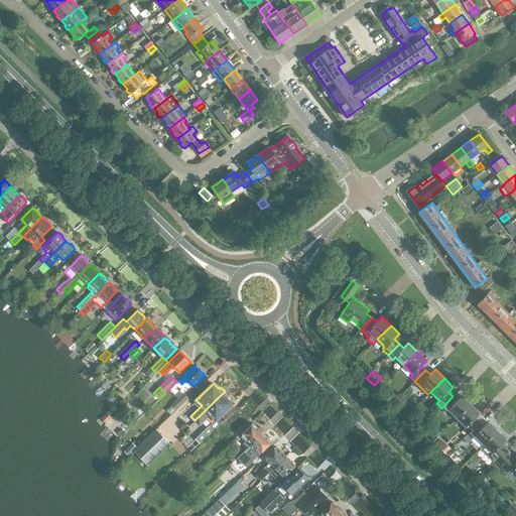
[(228,398),(229,397),(228,396),(228,394),(227,393),(226,392),(225,391),(195,420),(199,424),(210,414),(215,419),(233,403),(228,398)]
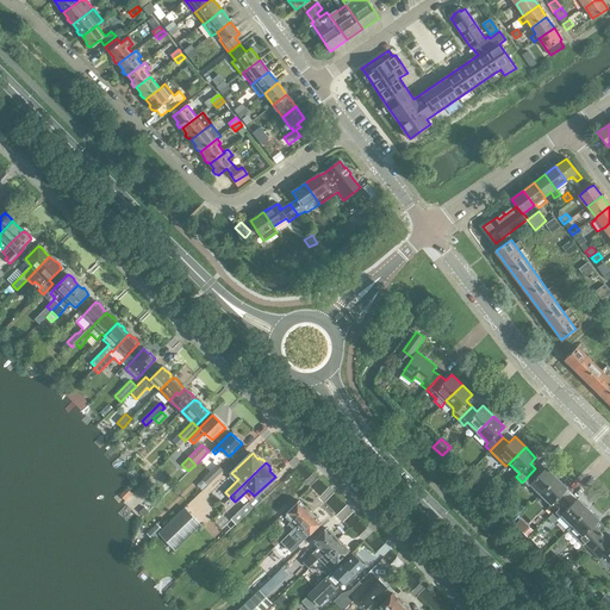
[(223,471),(217,465),(205,478),(210,484),(223,471)]
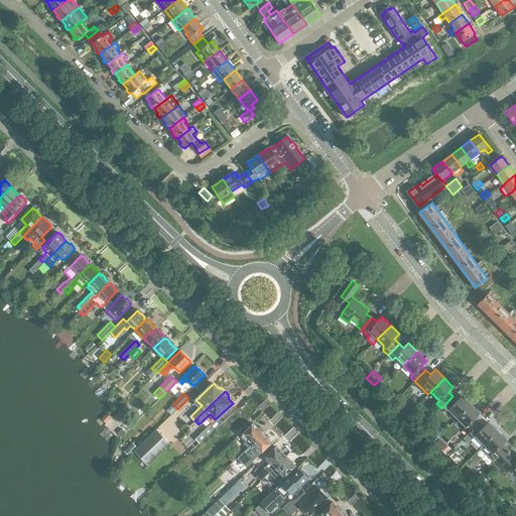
[(453,396),(441,408),(445,412),(448,409),(458,418),(471,404),(462,395),(457,400),(453,396)]
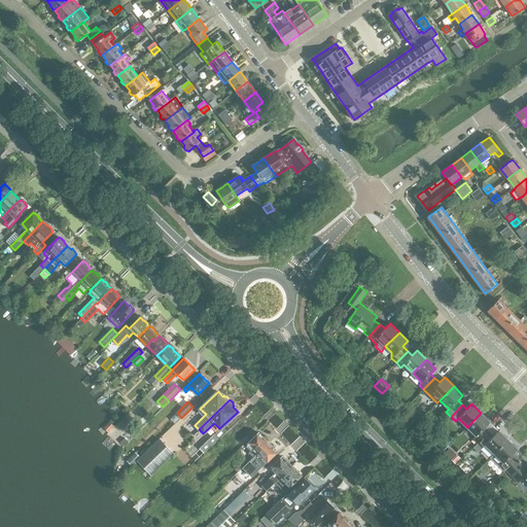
[(419,413),(411,422),(415,425),(423,417),(419,413)]
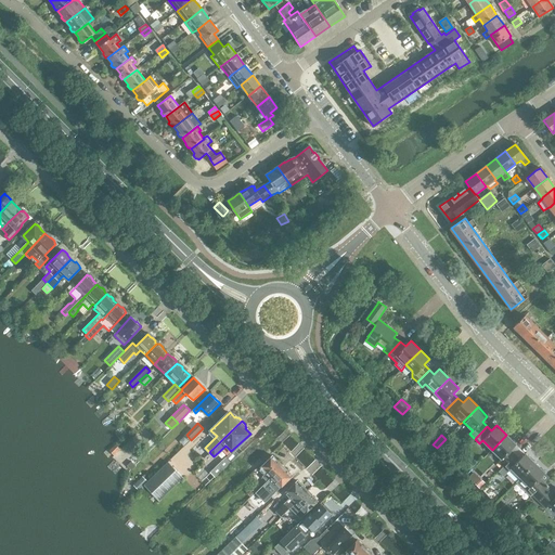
[(506,435),(492,450),(501,459),(499,462),(503,467),(515,454),(511,450),(516,444),(506,435)]
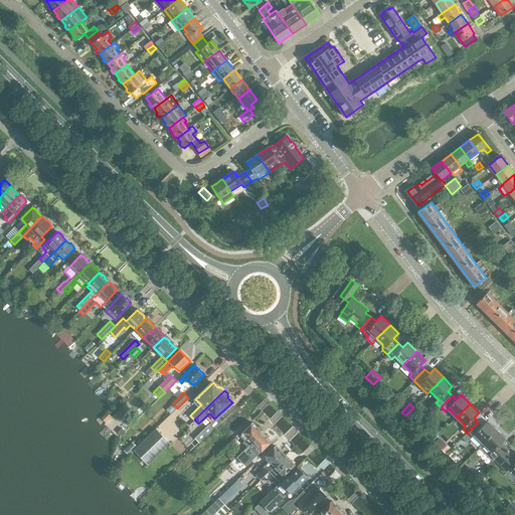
[(108,413),(102,419),(107,423),(112,417),(108,413)]
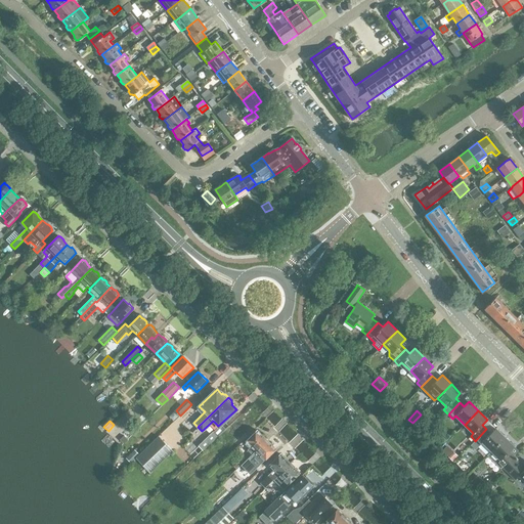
[(486,429),(475,441),(480,445),(483,442),(491,451),(506,437),(496,428),(490,433),(486,429)]
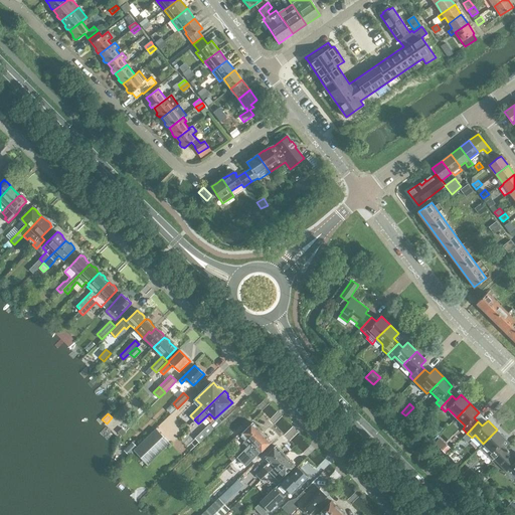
[(252,422),(241,434),(246,440),(243,442),(247,446),(250,444),(250,443),(262,432),(252,422)]
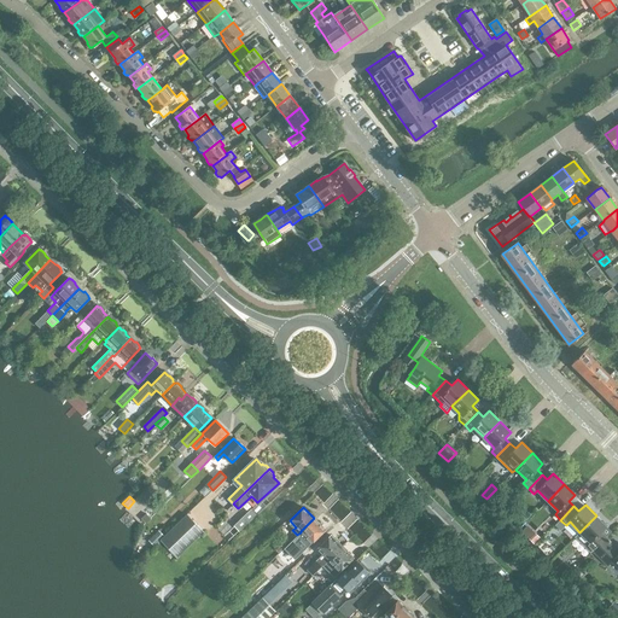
[(251,508),(233,525),(239,531),(256,514),(251,508)]
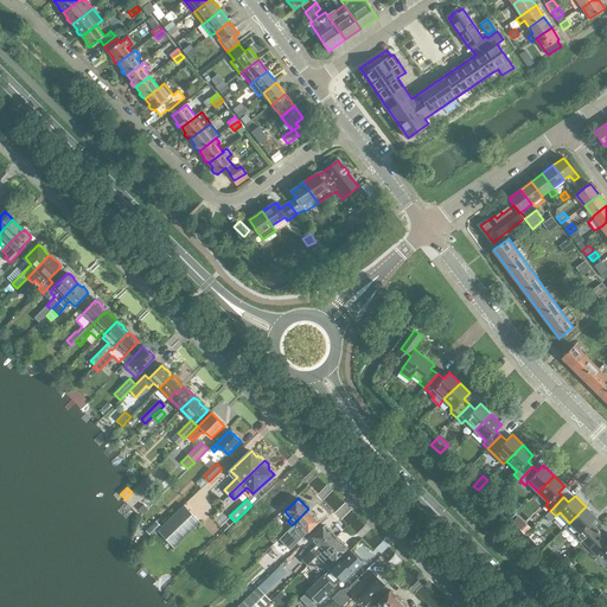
[(174,547),(199,522),(184,505),(158,530),(174,547)]
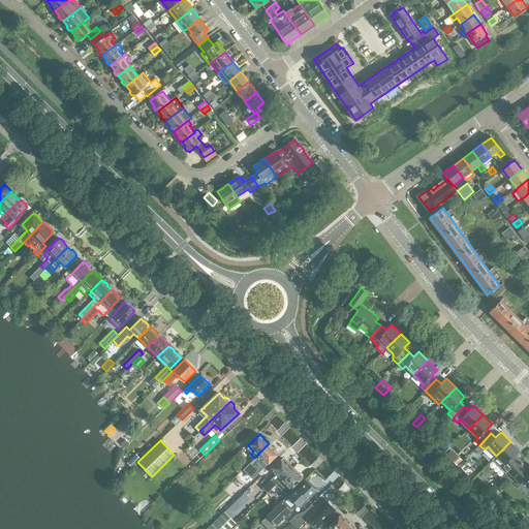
[(496,456),(492,460),(505,473),(507,471),(519,460),(515,455),(519,450),(510,441),(496,456)]
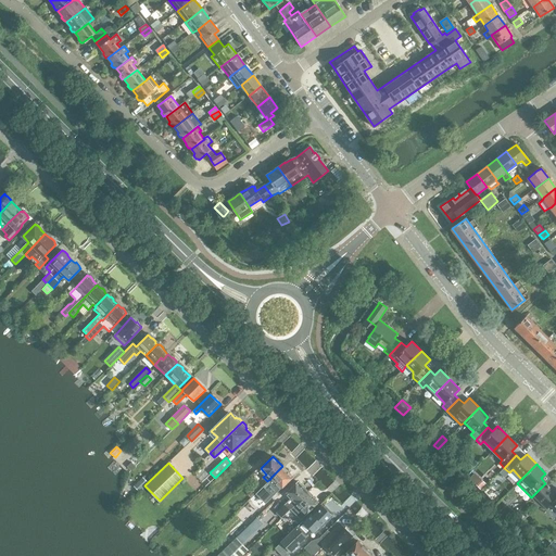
[(255,493),(265,503),(280,489),(292,476),(282,466),(270,478),(270,479),(267,481),(255,493)]
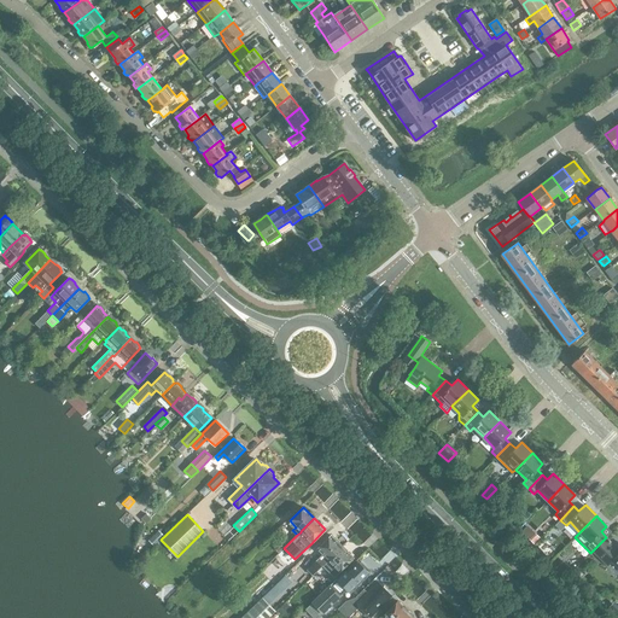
[(159,530),(149,541),(155,546),(164,536),(159,530)]
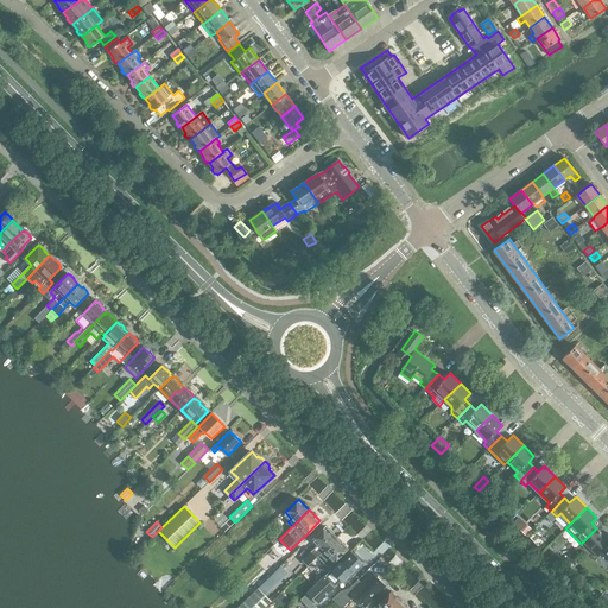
[(527,525),(520,531),(525,536),(531,529),(527,525)]
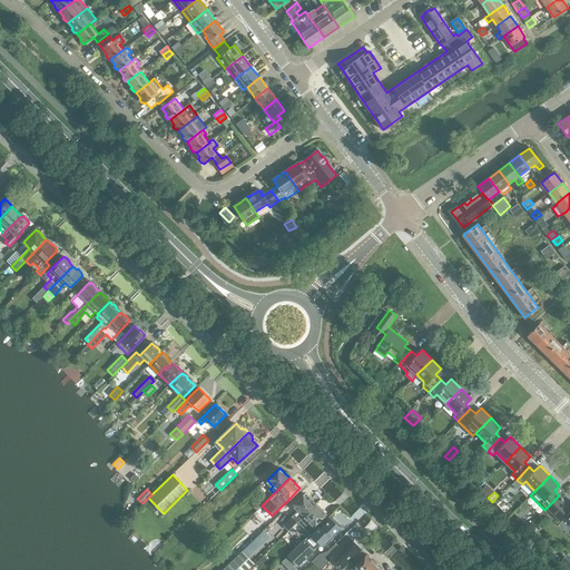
[(293,516),(283,526),(288,531),(298,521),(315,504),(305,493),(293,507),(297,511),(293,516)]
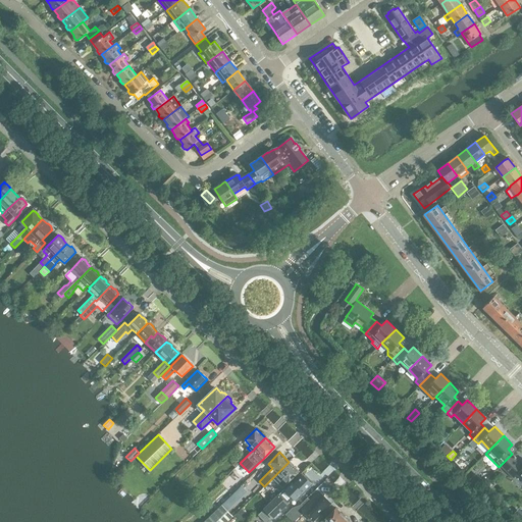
[(521,463),(512,454),(501,465),(513,477),(518,473),(521,476),(521,463)]
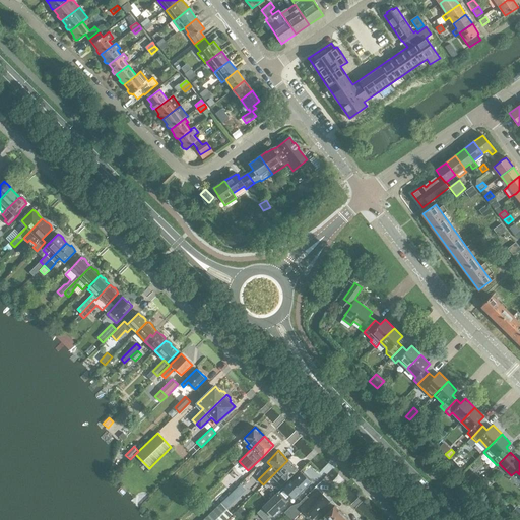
[(235,456),(230,460),(235,465),(239,461),(235,456)]
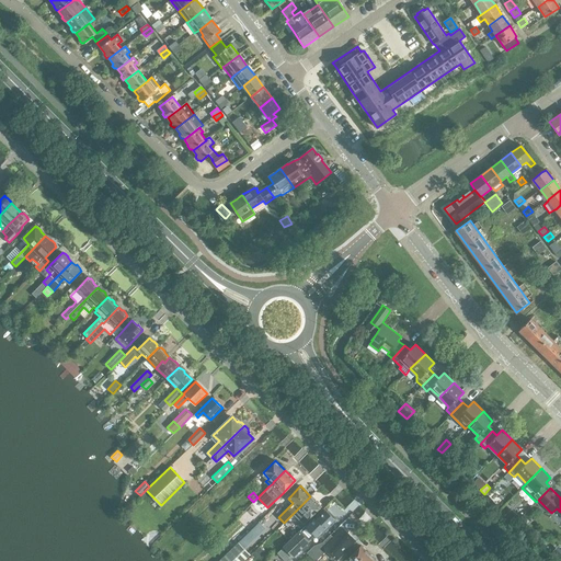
[(294,513),(304,523),(308,518),(320,506),(310,496),(294,513)]
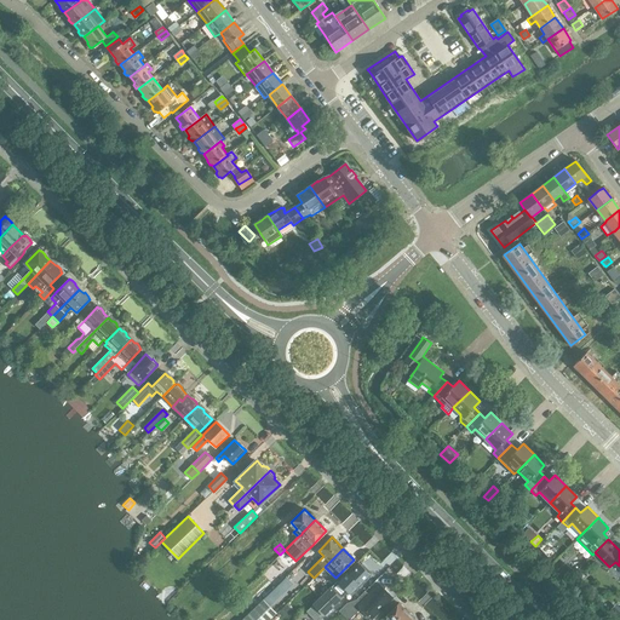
[(346,572),(331,587),(340,597),(348,590),(351,593),(369,575),(371,575),(368,573),(369,572),(362,564),(361,566),(359,563),(359,564),(349,574),(346,572)]
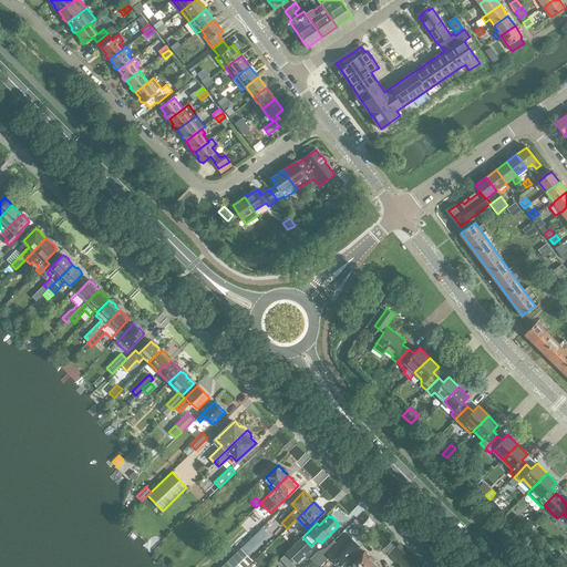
[(248,552),(269,533),(263,526),(243,545),(248,552)]
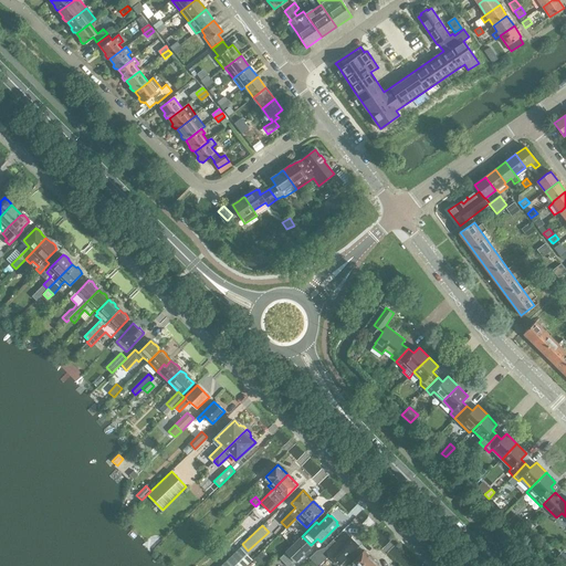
[(318,565),(329,556),(339,565),(358,545),(346,533),(336,543),(333,540),(325,547),(316,552),(310,558),(317,565),(318,565)]
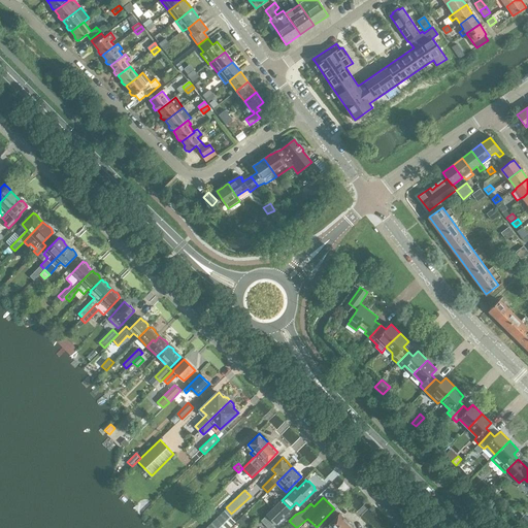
[(275,524),(290,508),(282,500),(266,515),(275,524)]
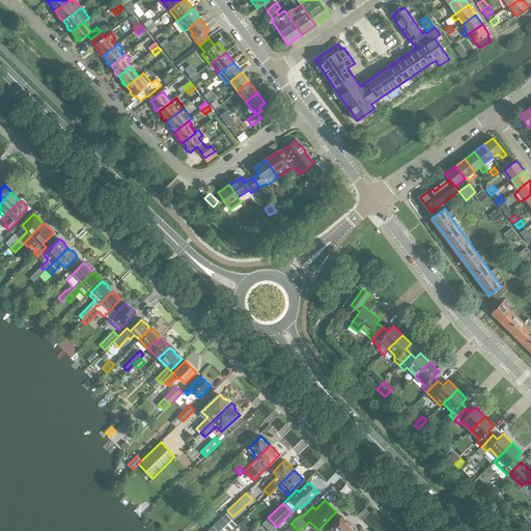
[(225,514),(208,530),(207,530),(229,530),(236,526),(225,514)]
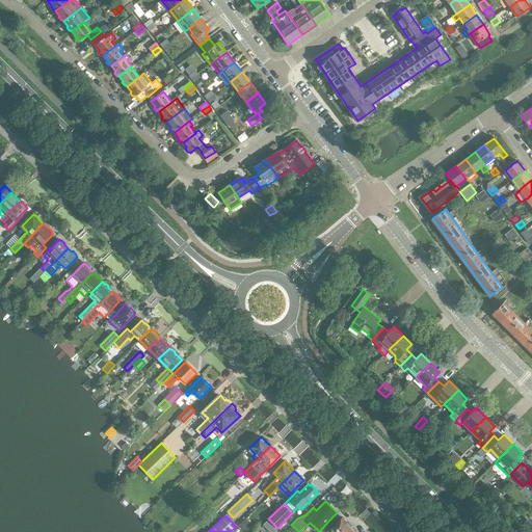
[(343,517),(330,530),(333,531),(347,531),(352,528),(343,517)]
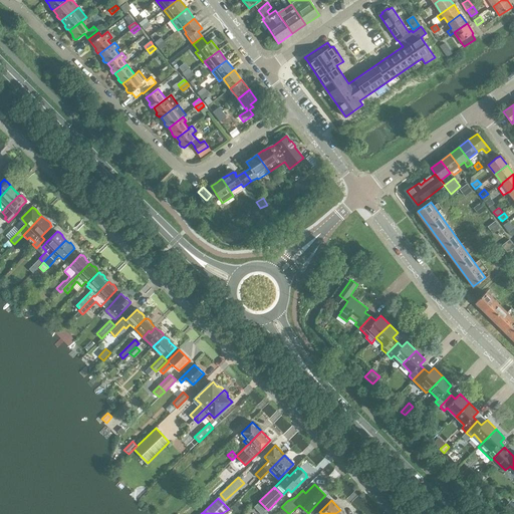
[(237,501),(232,507),(237,513),(243,507),(237,501)]
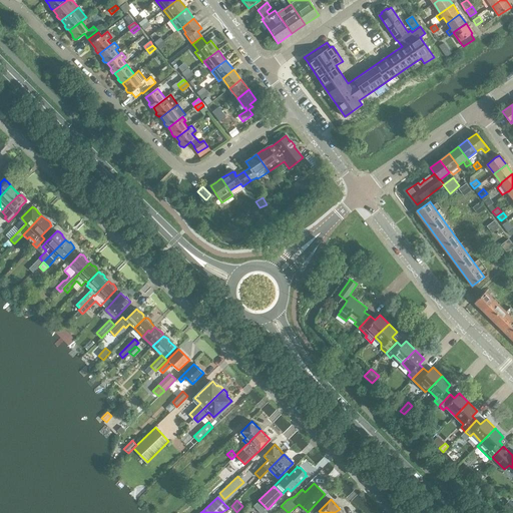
[(259,500),(253,506),(260,512),(263,512),(268,509),(259,500)]
